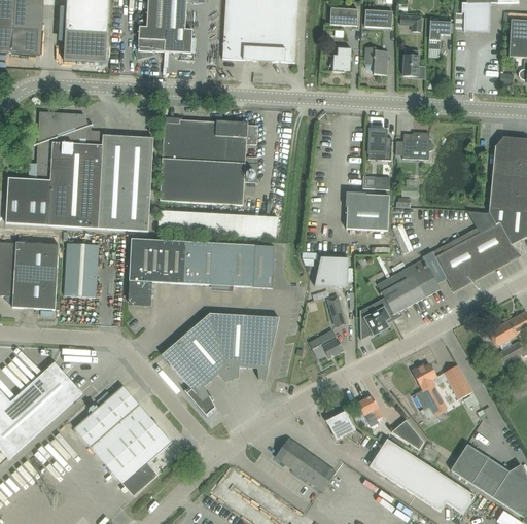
[(0,0),(0,50),(37,53),(38,28),(13,27),(13,0),(0,0)]
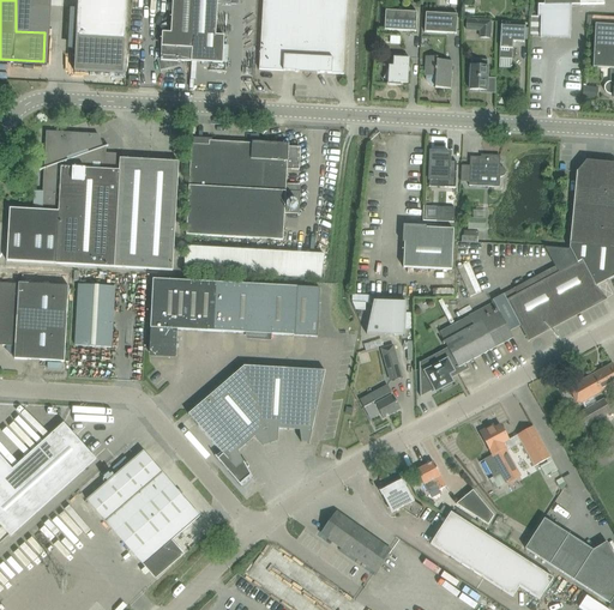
[(78,0),(74,68),(122,71),(126,0),(78,0)]
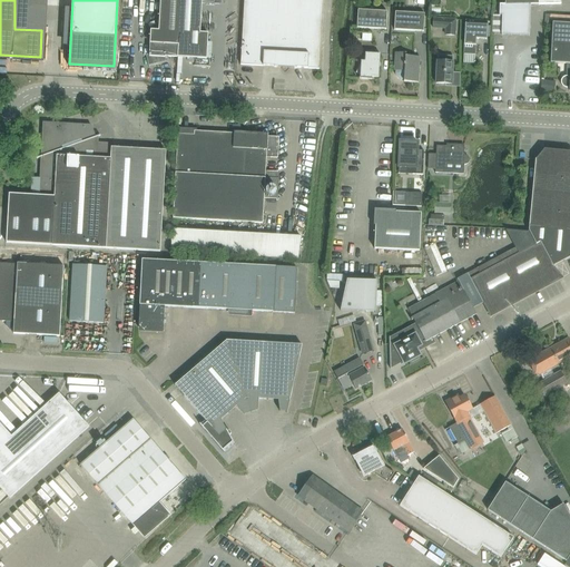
[(178,55),(180,0),(159,0),(158,28),(150,27),(149,52),(146,52),(148,62),(165,59),(165,54),(178,55)]
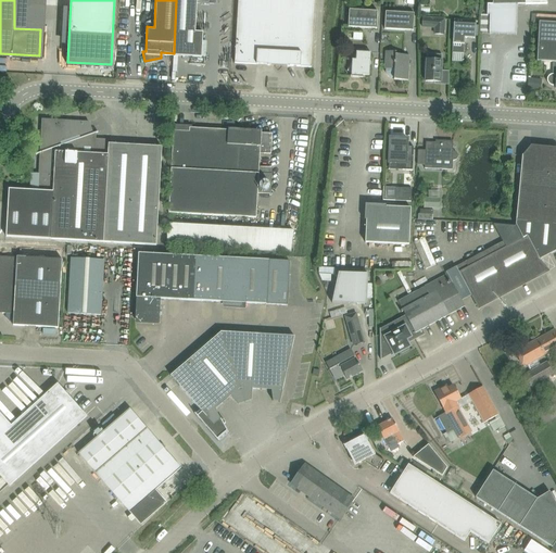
[(176,0),(174,53),(201,54),(203,29),(196,29),(197,0),(176,0)]
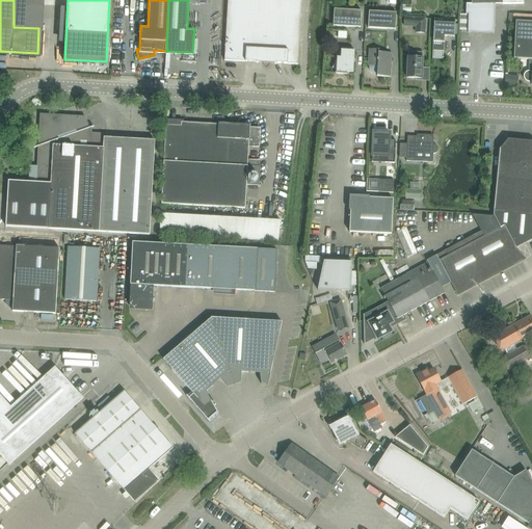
[(228,0),(224,57),(276,60),(297,61),(300,0),(228,0)]
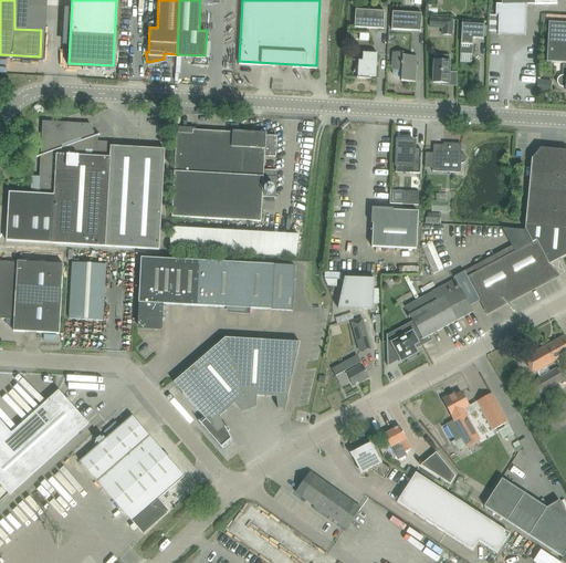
[(496,0),(496,1),(495,1),(495,12),(499,12),(498,31),(525,32),(526,1),(557,1),(557,0),(496,0)]
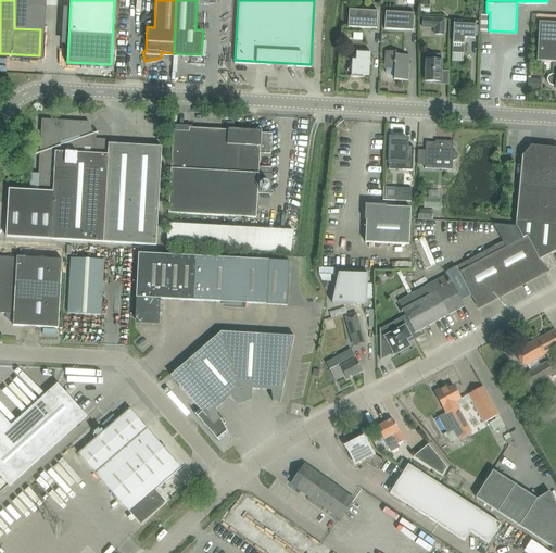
[(348,24),(377,26),(378,9),(349,7),(348,24)]
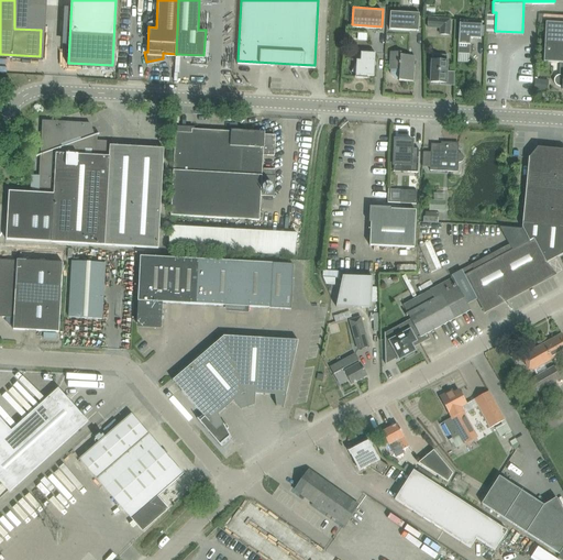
[(389,26),(418,29),(419,10),(390,9),(389,26)]
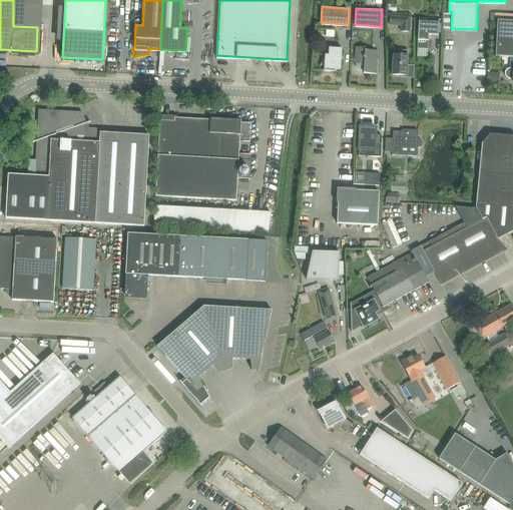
[(401,29),(409,29),(410,15),(390,14),(389,22),(401,23),(401,29)]
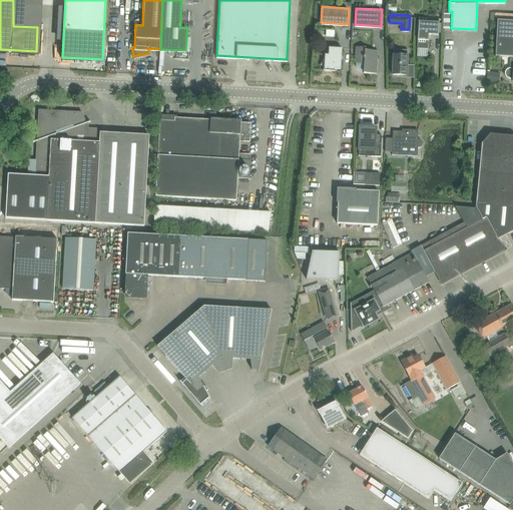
[(418,38),(418,45),(427,46),(428,38),(429,32),(438,33),(439,17),(419,15),(418,37),(418,38)]
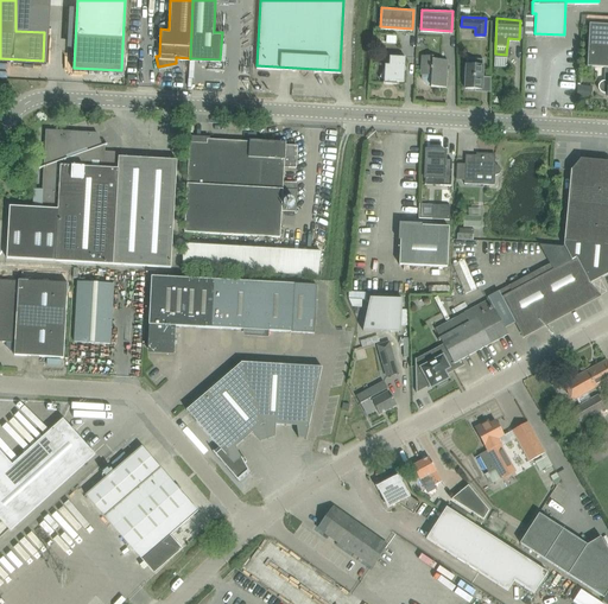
[(587,64),(607,64),(607,21),(589,20),(587,64)]
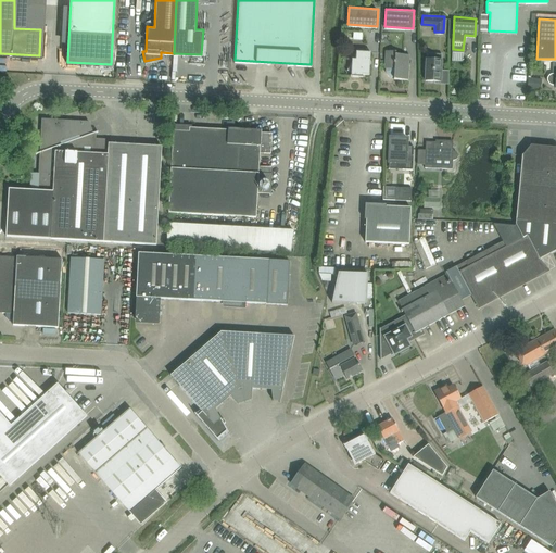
[(394,75),(393,76),(407,77),(409,52),(395,51),(394,49),(386,48),(384,65),(386,66),(386,70),(388,73),(390,74),(394,75)]
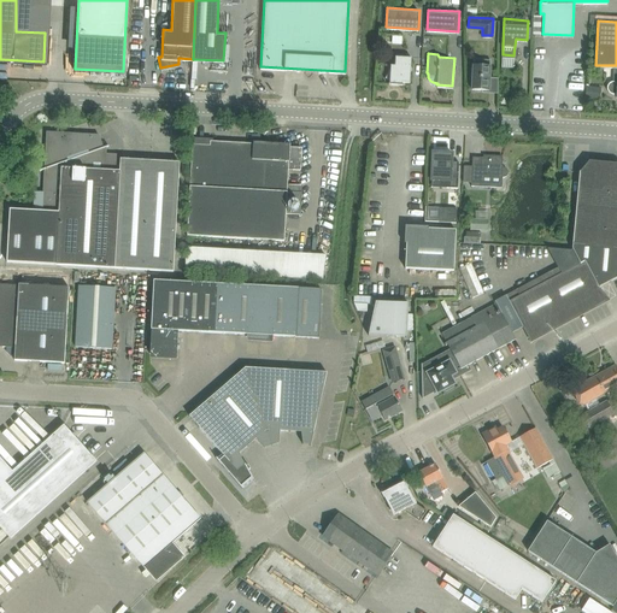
[(389,81),(388,81),(388,82),(403,83),(403,82),(401,82),(401,80),(410,81),(411,69),(411,56),(395,54),(394,63),(391,63),(391,66),(385,76),(389,78),(389,81)]
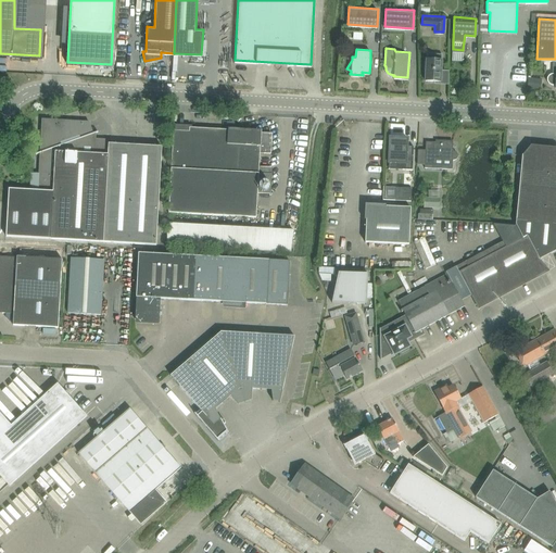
[(424,66),(426,67),(425,78),(441,79),(442,58),(441,58),(442,51),(437,51),(437,58),(426,57),(426,59),(425,60),(424,66)]
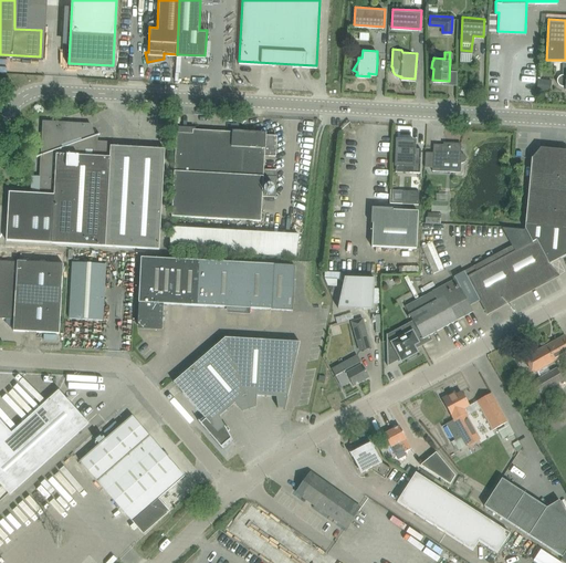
[(547,77),(537,76),(537,87),(546,87),(547,77)]
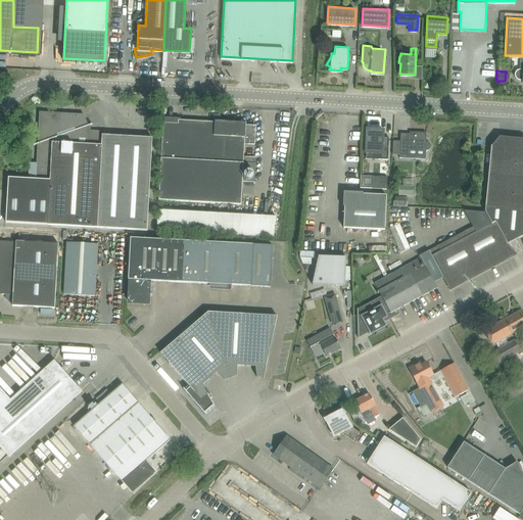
[(6,209),(5,220),(47,222),(97,225),(147,228),(151,145),(152,135),(102,132),(102,129),(90,128),(90,123),(92,122),(92,121),(84,124),(80,111),(39,109),(37,141),(35,175),(35,177),(8,175),(6,199),(6,209)]
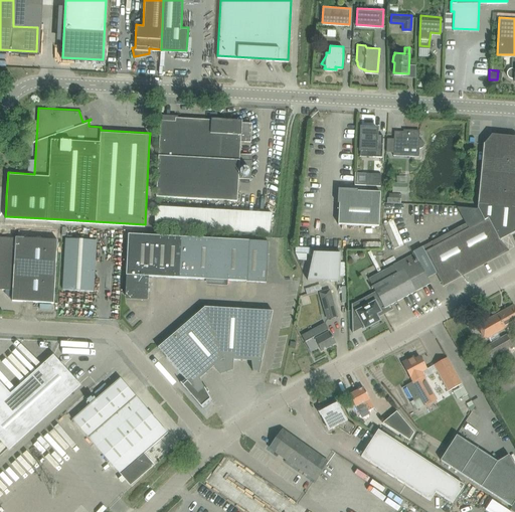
[(175,119),(160,118),(160,128),(156,194),(237,199),(238,176),(250,177),(251,158),(239,158),(240,140),(250,140),(251,121),(241,121),(241,118),(211,117),(211,118),(175,116),(175,119)]
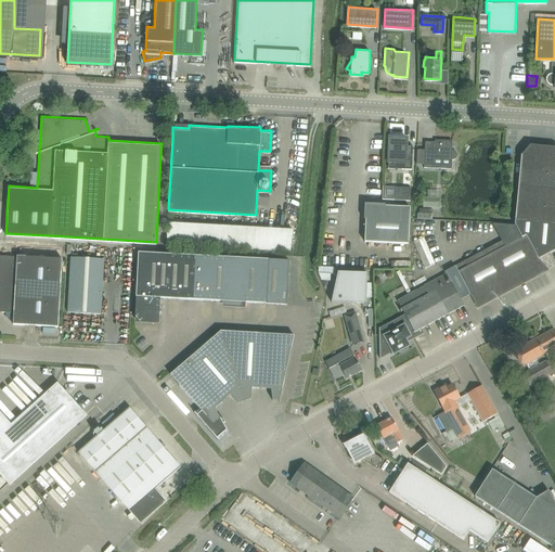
[(388,166),(412,167),(413,143),(412,143),(412,145),(407,145),(407,136),(389,135),(388,166)]
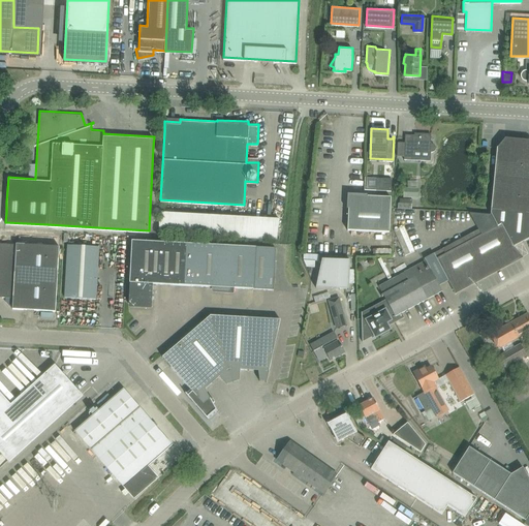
[(404,154),(404,157),(411,158),(430,158),(430,150),(431,150),(432,150),(434,149),(435,148),(435,146),(435,144),(434,143),(433,142),(431,142),(431,141),(430,141),(431,134),(430,134),(430,131),(419,131),(418,134),(414,134),(415,132),(405,132),(404,141),(404,154)]
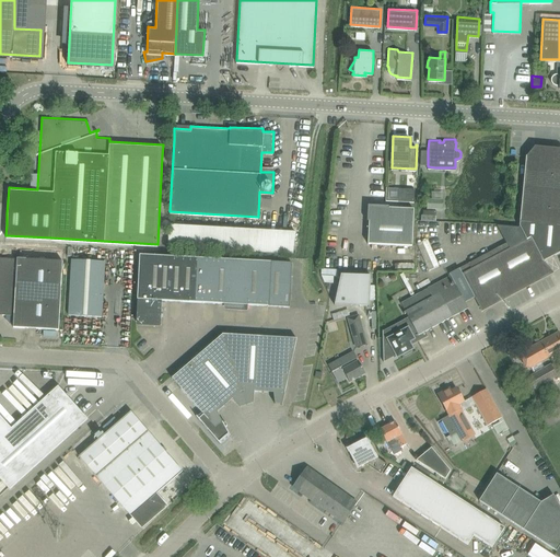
[(526,153),(522,197),(559,200),(559,146),(534,143),(526,153)]
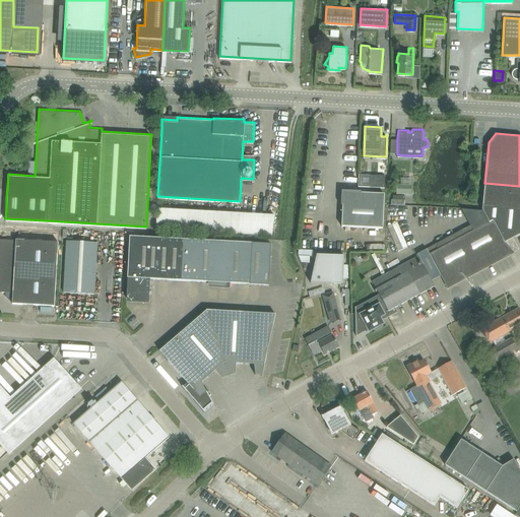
[(370,185),(384,186),(385,174),(370,173),(370,185)]
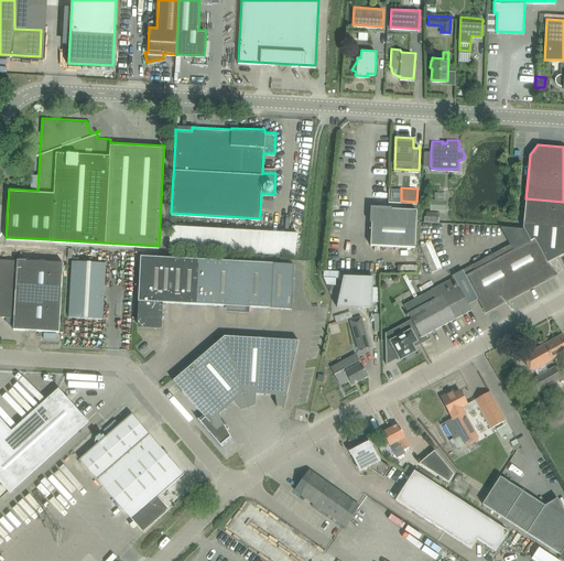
[(431,207),(445,207),(445,191),(431,190),(431,207)]
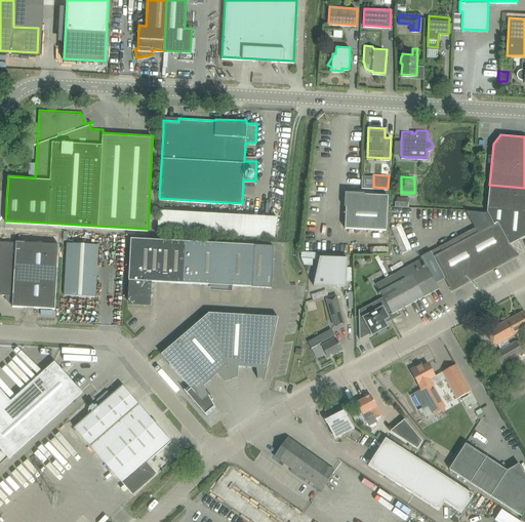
[(439,244),(430,249),(445,277),(447,275),(455,283),(466,274),(469,278),(470,277),(469,276),(476,269),(487,267),(494,259),(505,257),(511,251),(508,244),(510,242),(524,234),(524,188),(489,185),(487,205),(486,211),(491,221),(477,229),(475,225),(462,232),(465,236),(452,243),(445,247),(442,249),(439,244)]
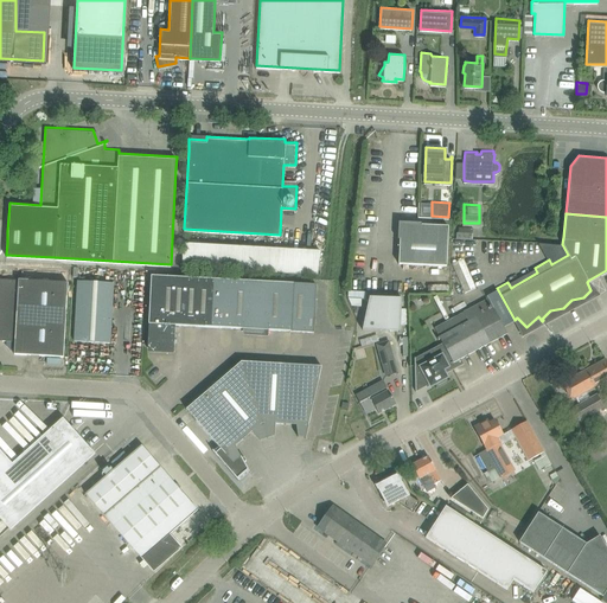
[(398,262),(446,263),(448,224),(401,222),(398,262)]
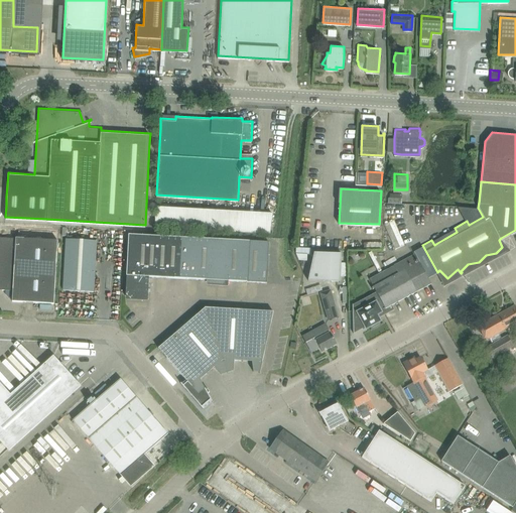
[(154,225),(270,232),(272,212),(155,205),(154,225)]
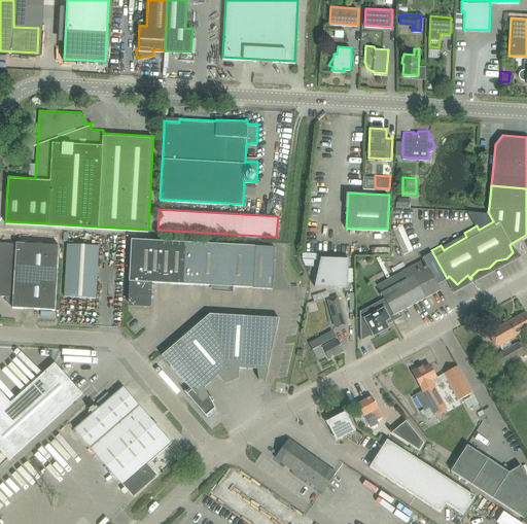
[(0,291),(2,294),(12,294),(12,306),(55,308),(59,243),(59,233),(37,232),(37,242),(15,240),(15,241),(0,240),(0,291)]
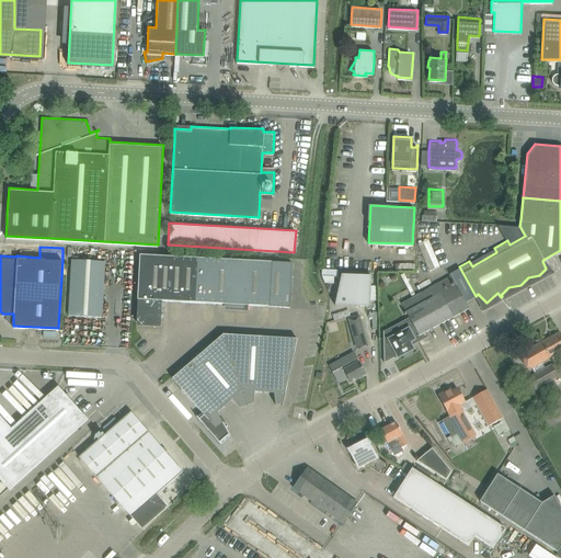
[(203,300),(205,257),(138,254),(137,299),(138,299),(137,319),(136,318),(136,319),(152,321),(160,322),(160,318),(161,298),(203,300)]
